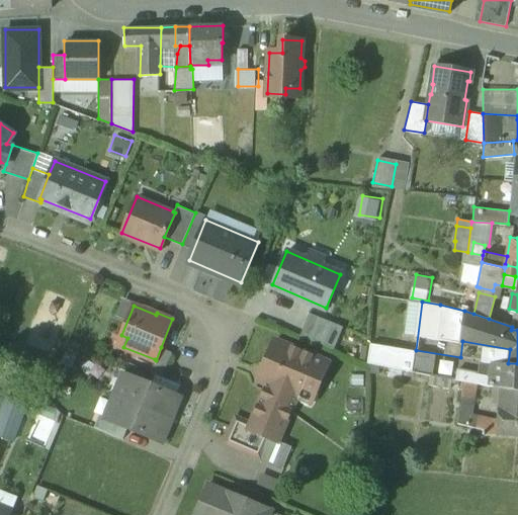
[(343,325),(310,312),(300,334),(336,348),(343,325)]
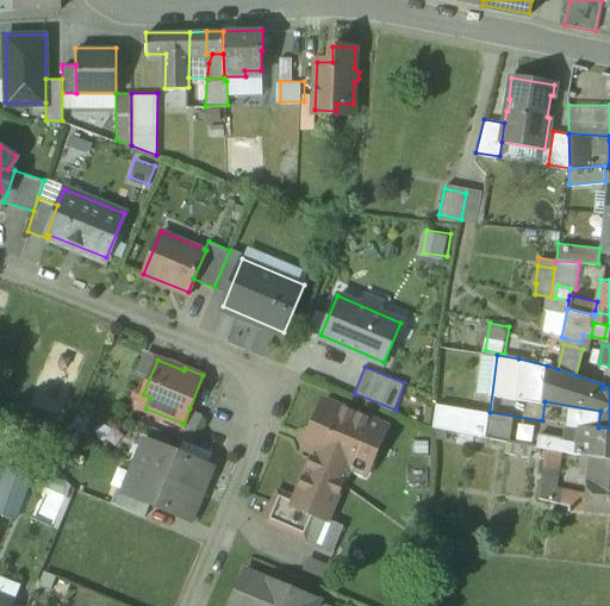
[(296,497),(292,504),(317,514),(327,518),(350,463),(347,462),(352,451),(372,460),(387,425),(323,399),(309,433),(323,439),(318,449),(316,448),(296,497)]
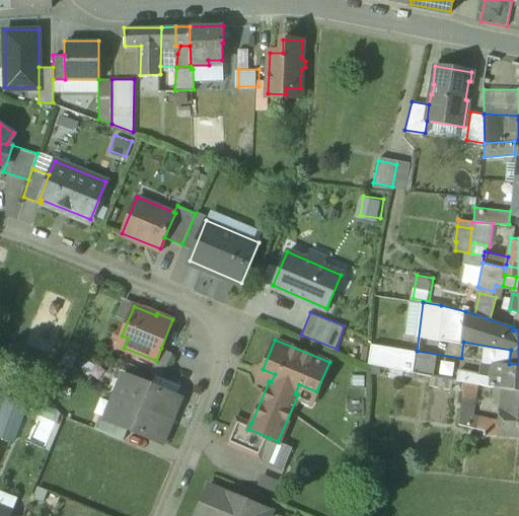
[(370,344),(358,341),(355,360),(368,363),(368,354),(370,344)]
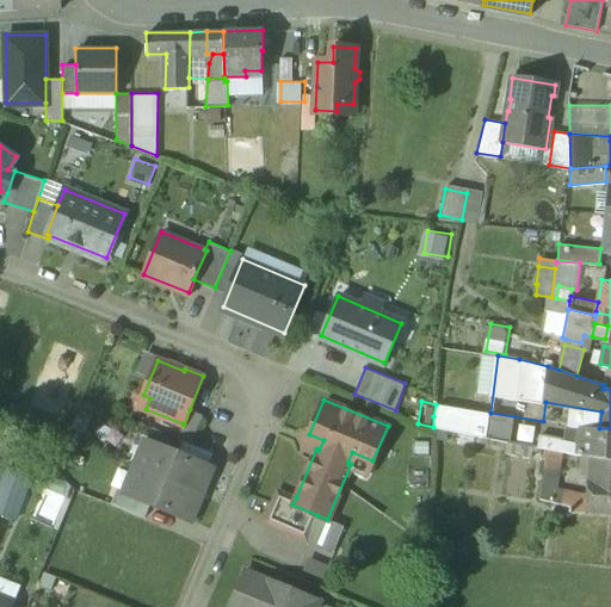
[(491,413),(436,404),(433,416),(433,427),(487,438),(491,413)]
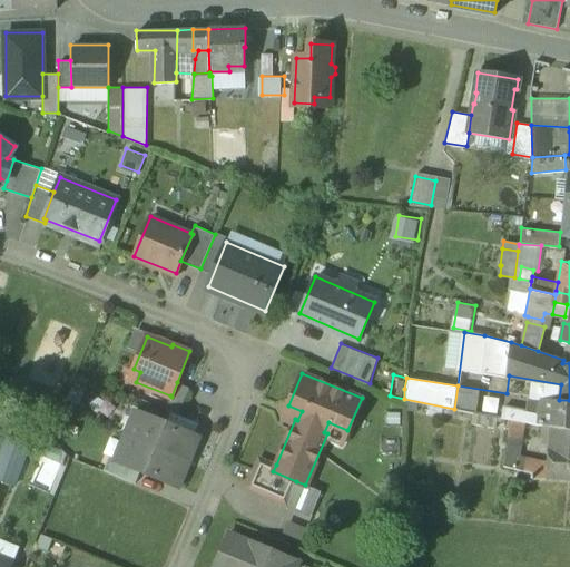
[(177,382),(172,397),(170,396),(165,408),(170,411),(178,413),(189,387),(177,382)]
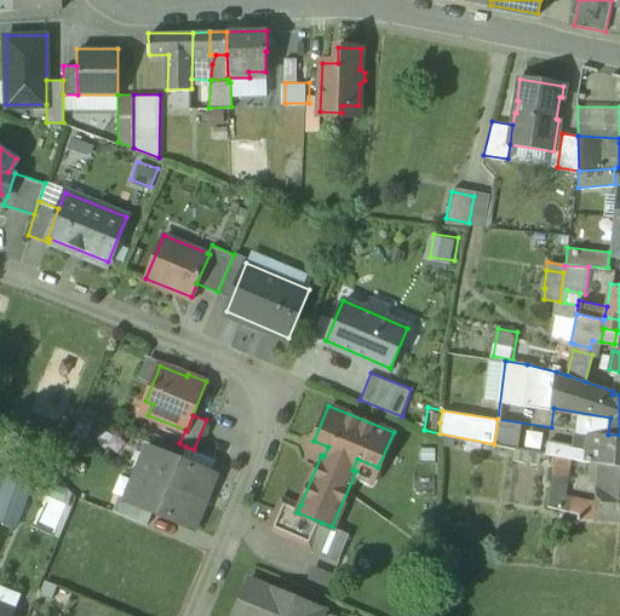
[(551,427),(498,419),(494,444),(547,454),(549,442),(551,427)]
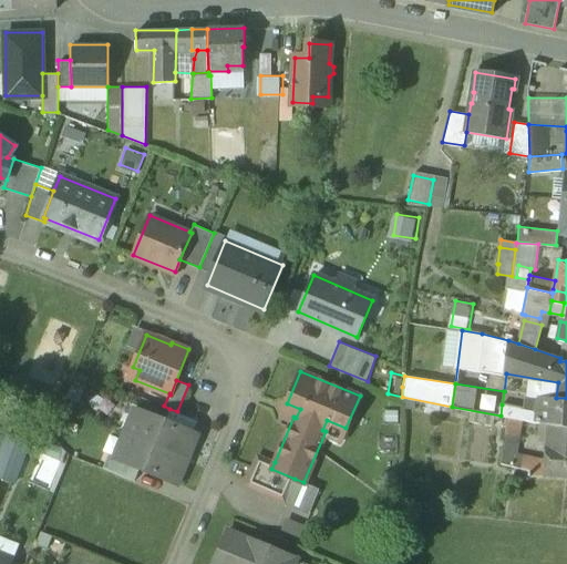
[(566,398),(556,398),(539,397),(537,412),(536,421),(547,423),(566,427),(566,398)]
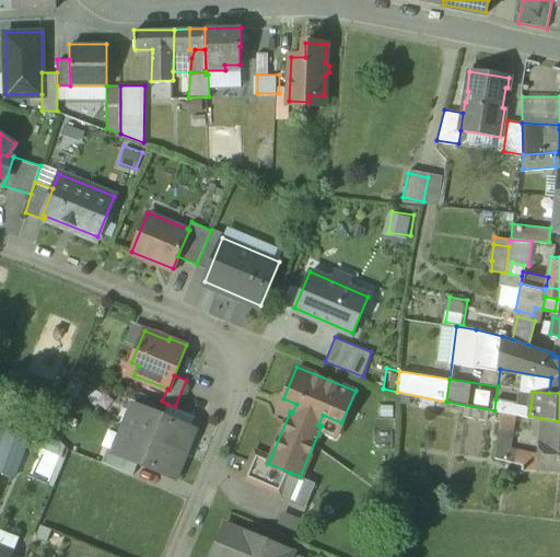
[(526,405),(496,399),(494,410),(501,412),(514,414),(529,416),(531,407),(526,405)]
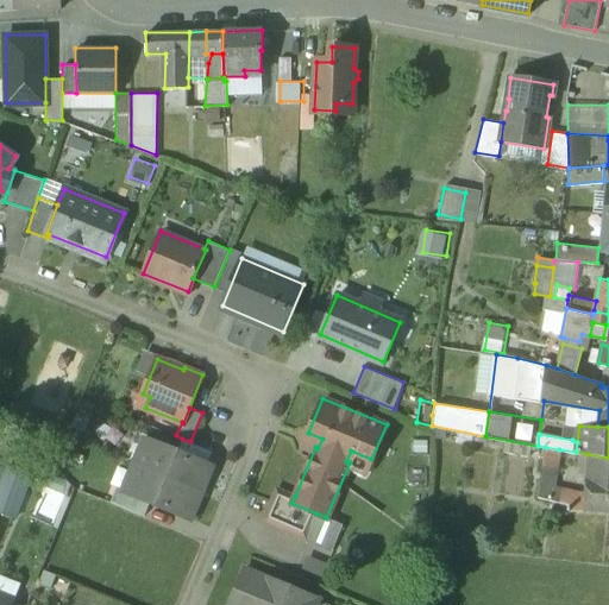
[(190,441),(182,439),(177,452),(207,465),(213,451),(190,441)]
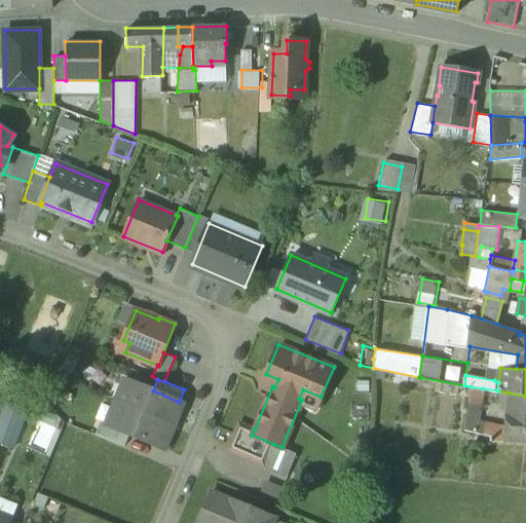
[(153,390),(129,381),(120,404),(170,423),(179,402),(153,390)]
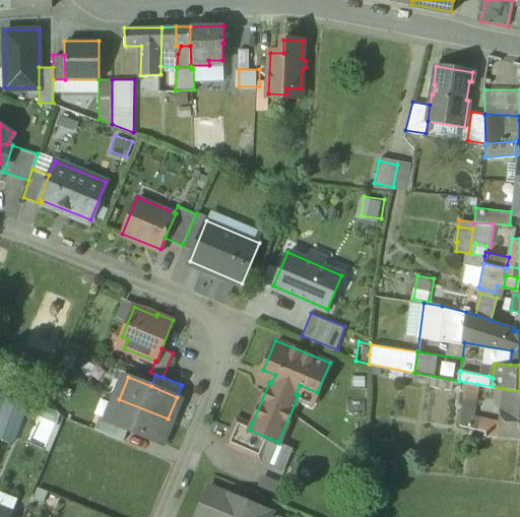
[(477,384),(465,382),(460,413),(473,415),(477,384)]
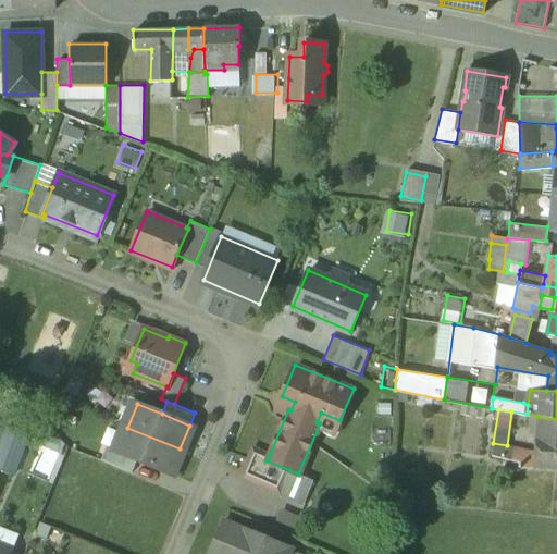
[(556,419),(537,416),(536,455),(535,467),(556,468),(556,419)]
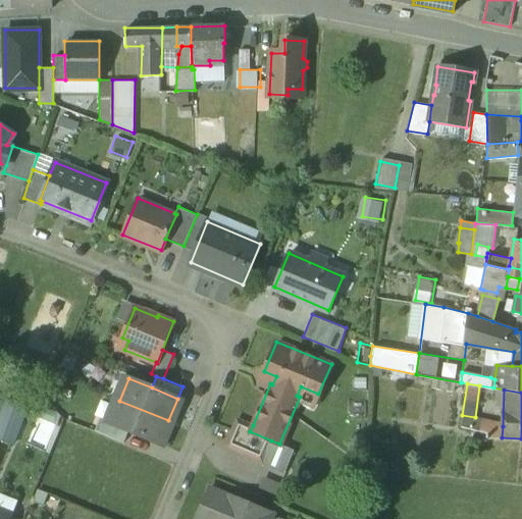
[(0,436),(18,444),(32,405),(8,396),(0,417),(0,436)]
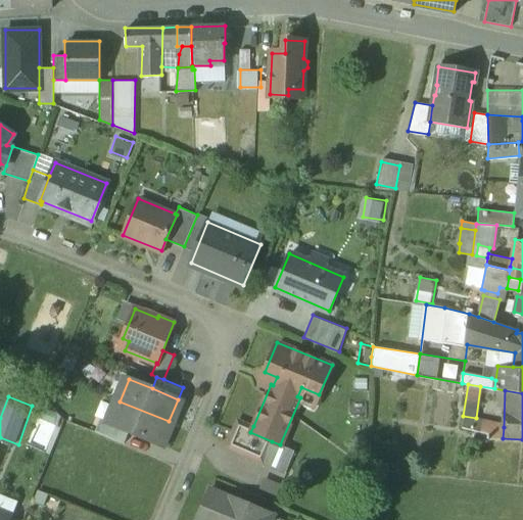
[(169,421),(120,402),(111,422),(110,423),(129,431),(159,443),(169,421)]
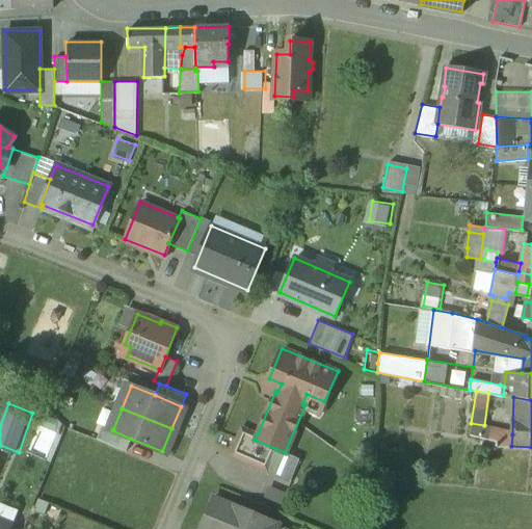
[(35,421),(26,447),(50,456),(59,430),(35,421)]
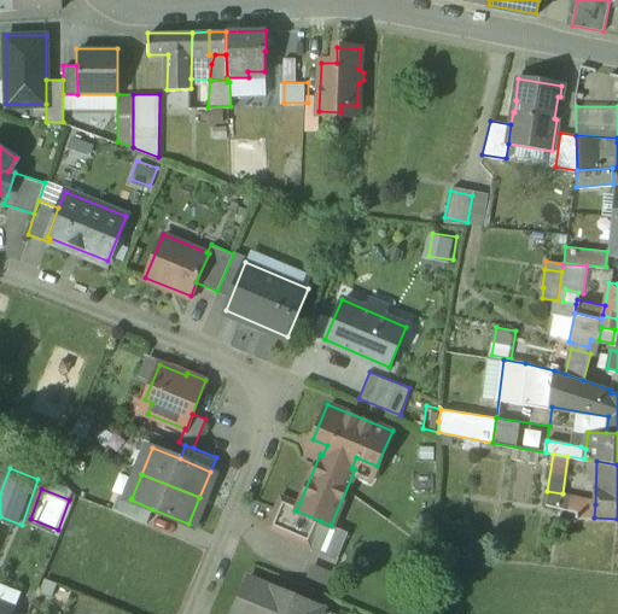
[(563,493),(547,491),(546,504),(566,508),(570,509),(572,496),(563,493)]
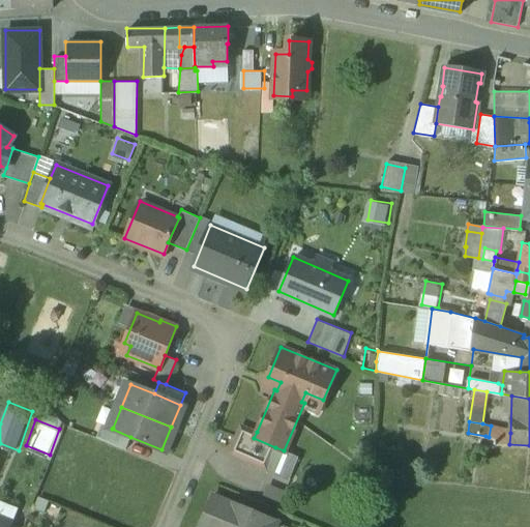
[(113,428),(102,422),(96,436),(125,448),(130,437),(112,429),(113,428)]
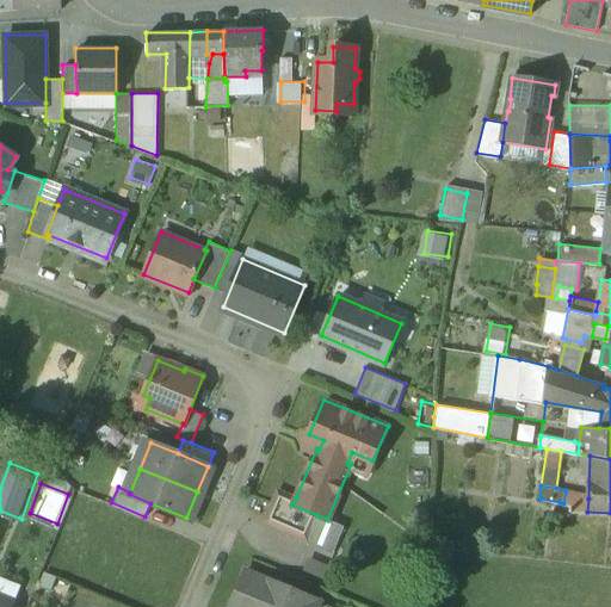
[(296,497),(277,489),(266,514),(279,520),(288,502),(292,505),(296,497)]
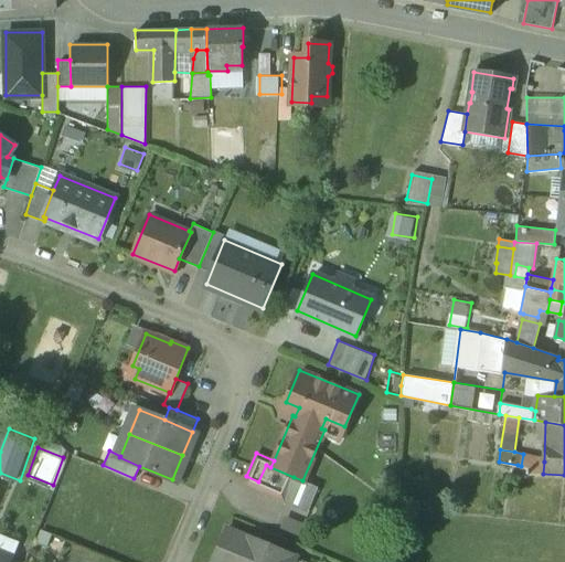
[(544,462),(528,462),(528,467),(528,474),(543,474),(544,462)]
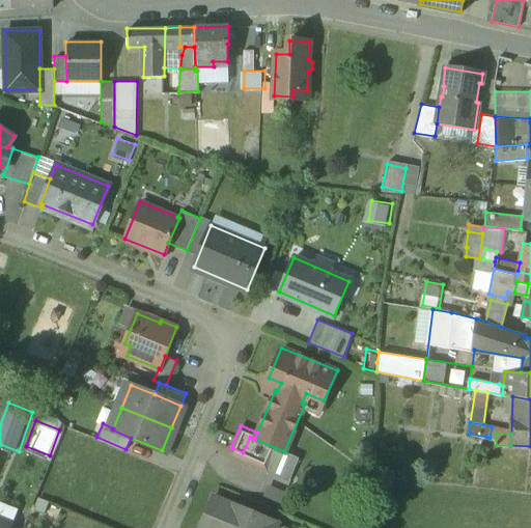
[(254,439),(250,437),(243,452),(241,457),(267,469),(276,448),(254,439)]
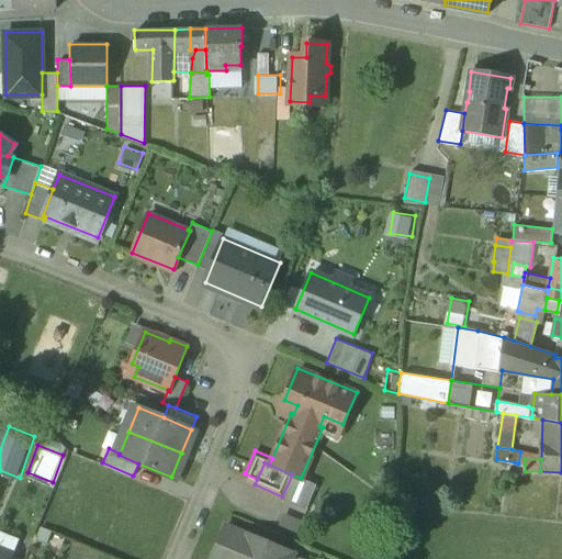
[(285,512),(281,523),(300,529),(303,518),(285,512)]
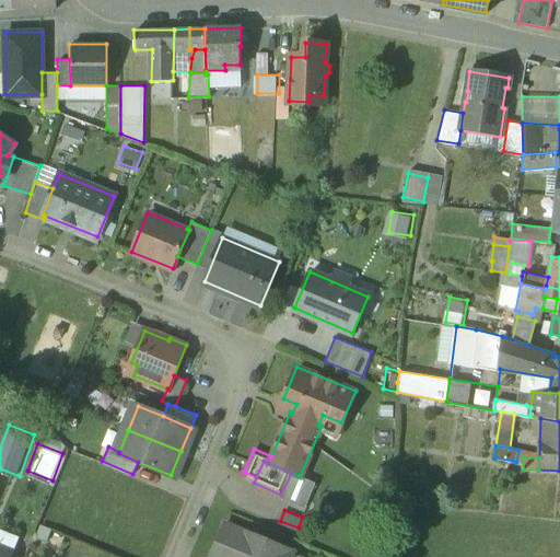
[(292,552),(225,523),(218,544),(235,552),(232,556),(288,556),(290,553),(291,553),(292,552)]
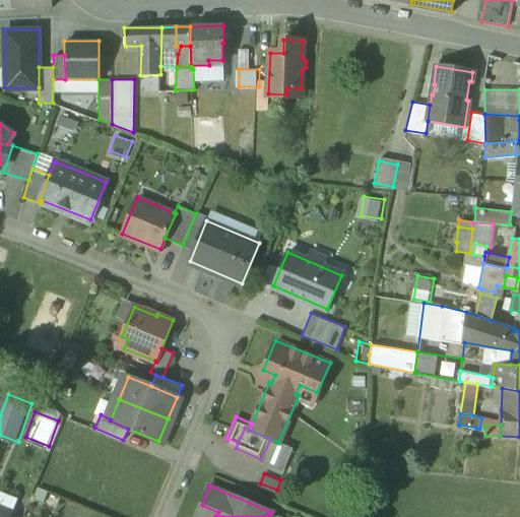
[(0,516),(8,516),(11,512),(0,507),(0,516)]
